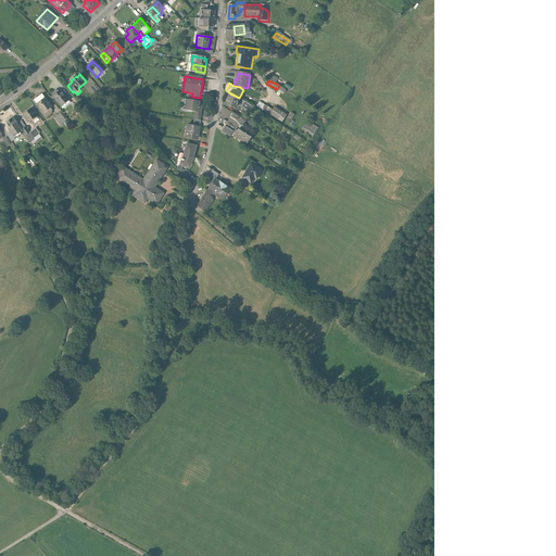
[(68,101),(60,91),(59,92),(58,91),(57,91),(54,92),(54,95),(55,95),(53,97),(61,106),(68,101)]
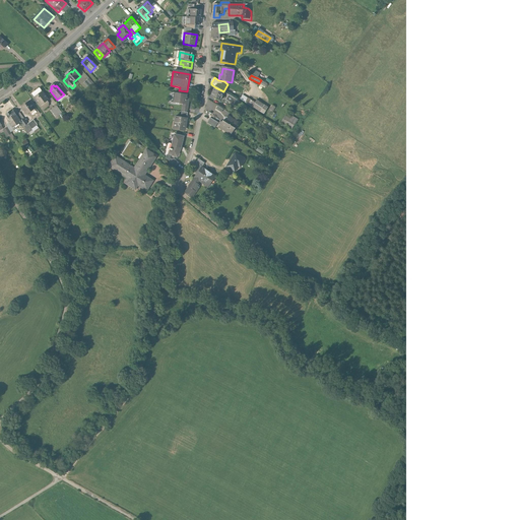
[(223,91),(215,87),(211,96),(220,101),(224,92),(223,91)]
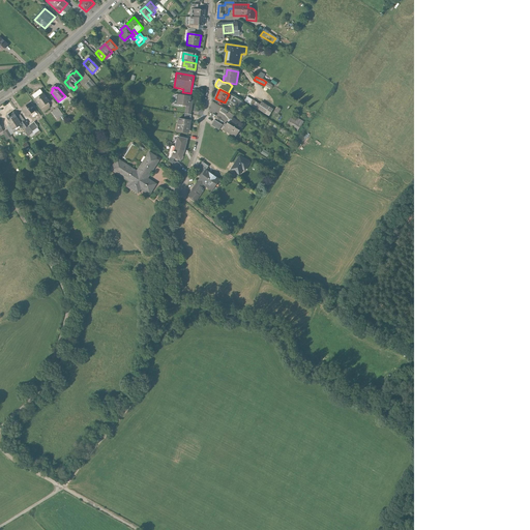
[(42,94),(39,91),(33,96),(35,99),(34,99),(41,109),(50,102),(43,94),(42,94)]
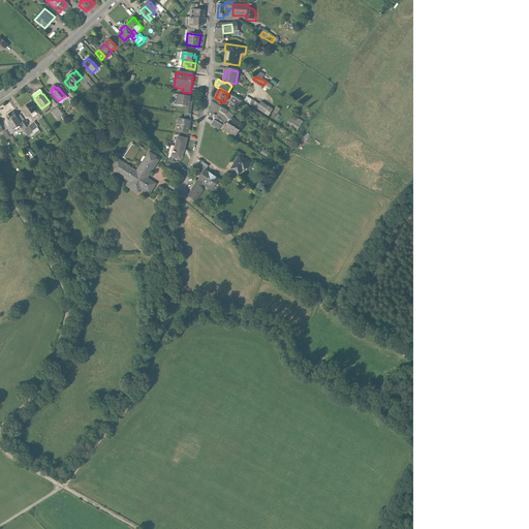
[(186,107),(192,109),(193,101),(190,101),(190,97),(178,95),(177,105),(183,106),(182,106),(186,107)]
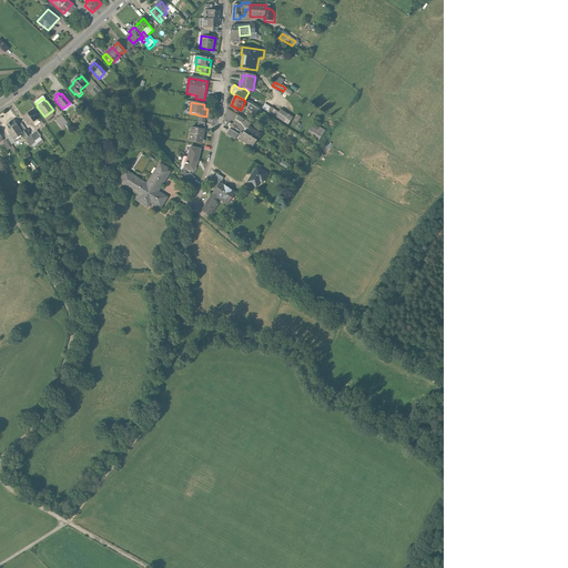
[(259,110),(250,104),(246,109),(255,115),(259,110)]
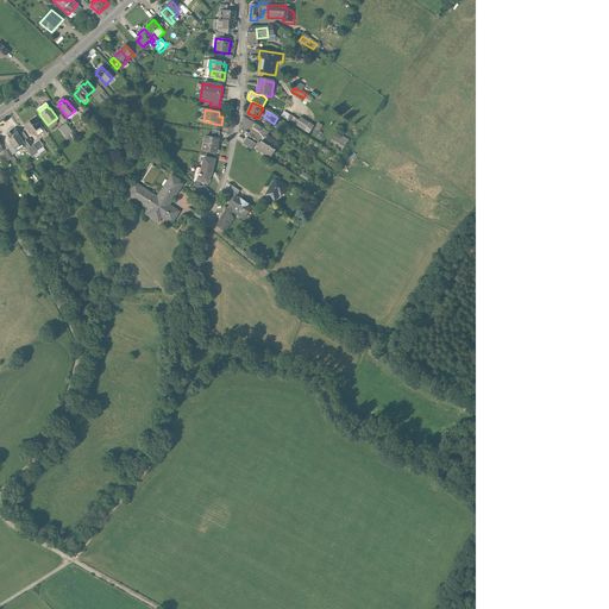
[(299,121),(292,117),(288,121),(309,135),(312,132),(315,126),(301,118),(299,121)]
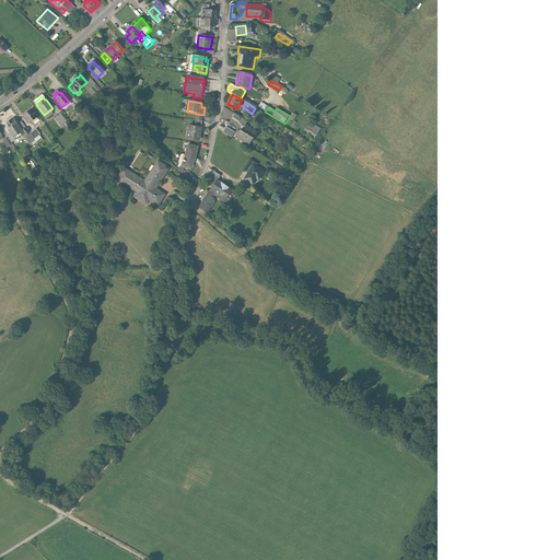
[(37,118),(32,109),(23,116),(28,125),(37,118)]
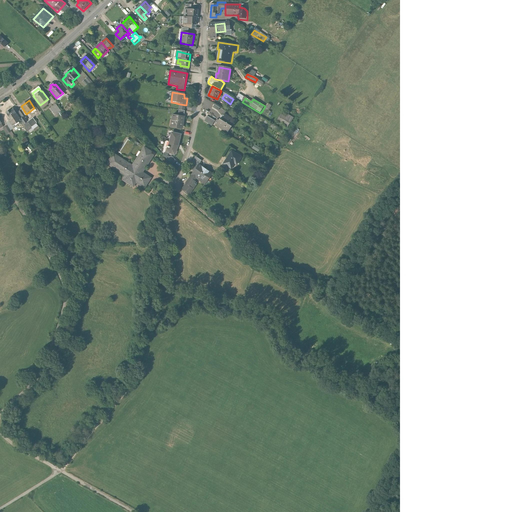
[(266,103),(265,106),(262,111),(266,114),(268,110),(273,113),(276,109),(266,103)]
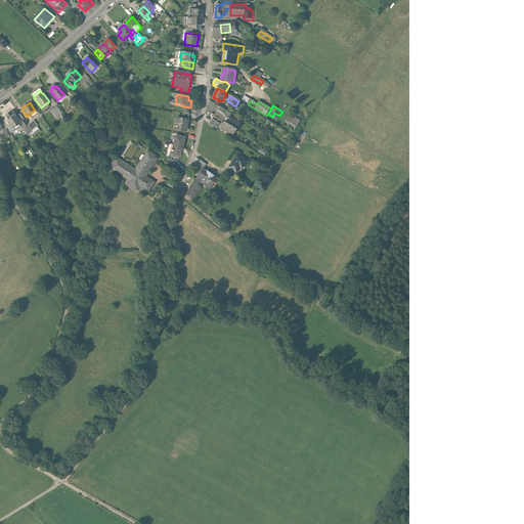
[(57,107),(51,112),(57,120),(61,117),(60,115),(61,114),(57,107)]
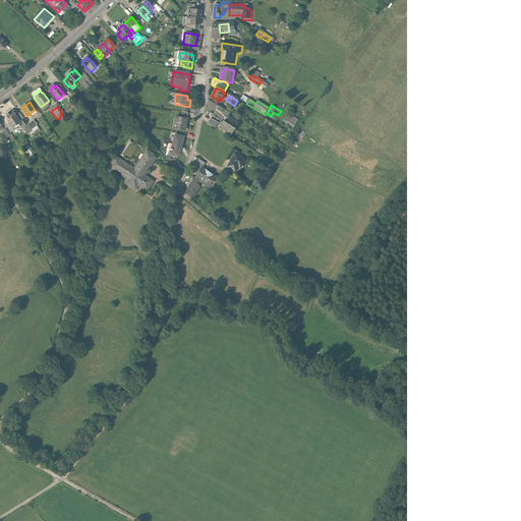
[(11,113),(10,112),(6,115),(9,120),(7,121),(12,128),(20,123),(16,116),(13,112),(11,113)]
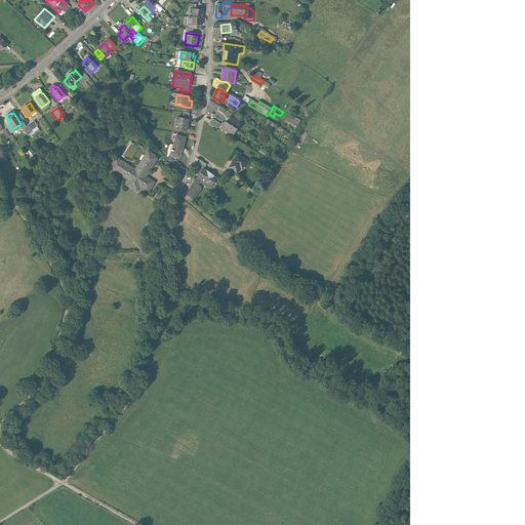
[(21,114),(16,117),(21,124),(28,135),(33,132),(33,131),(28,125),(21,114)]
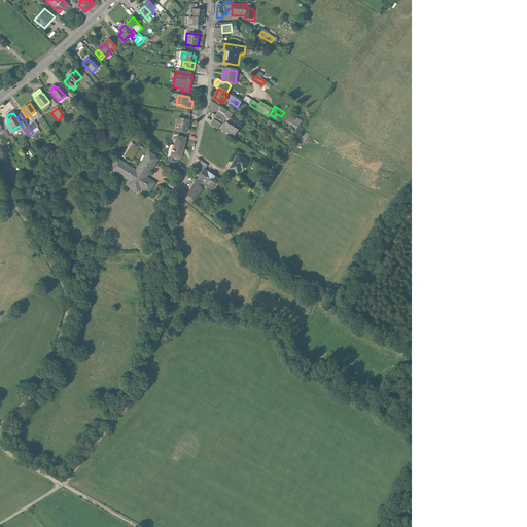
[(302,123),(291,115),(285,126),(295,133),(302,123)]
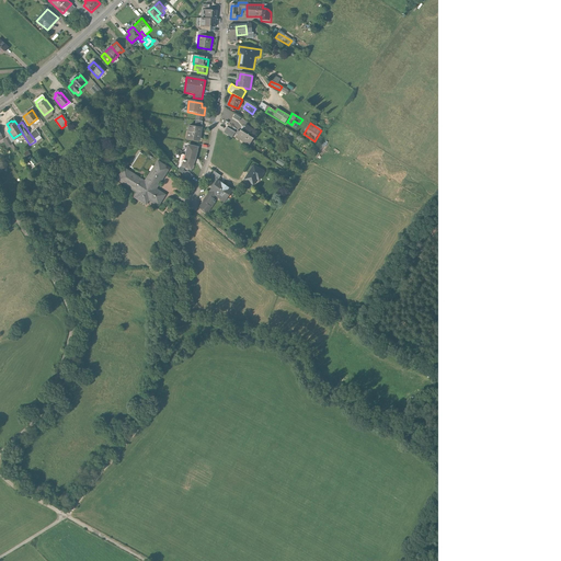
[(256,133),(243,125),(240,132),(253,139),(256,133)]
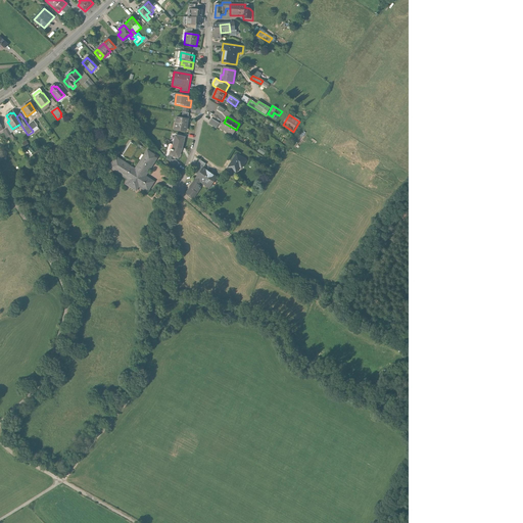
[(182,119),(179,119),(179,121),(177,121),(175,131),(186,133),(188,120),(182,119)]
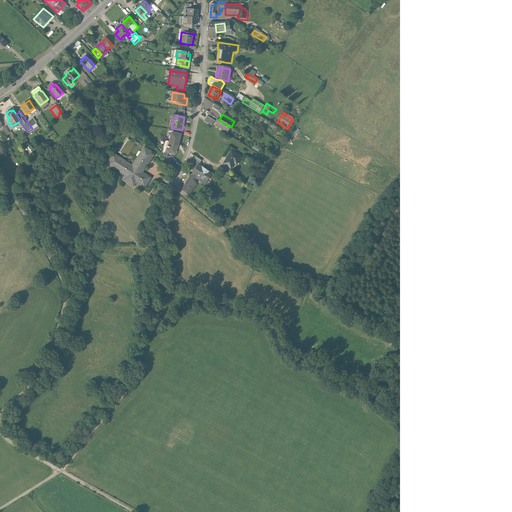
[(215,121),(207,117),(204,122),(212,127),(215,121)]
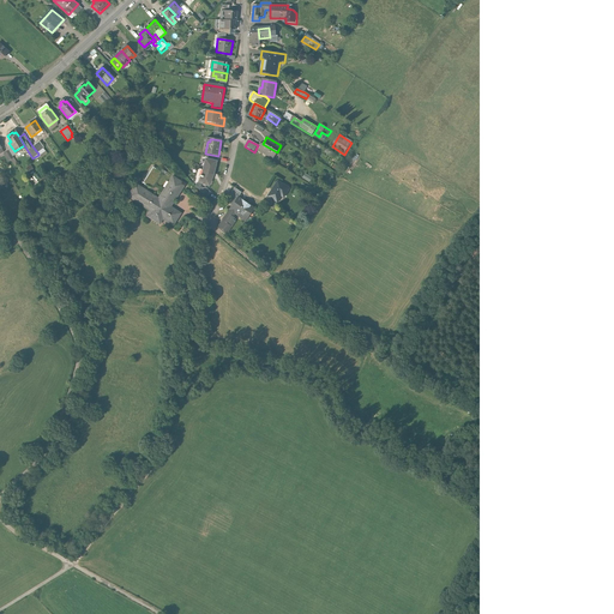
[(40,142),(32,146),(38,154),(44,149),(40,142)]
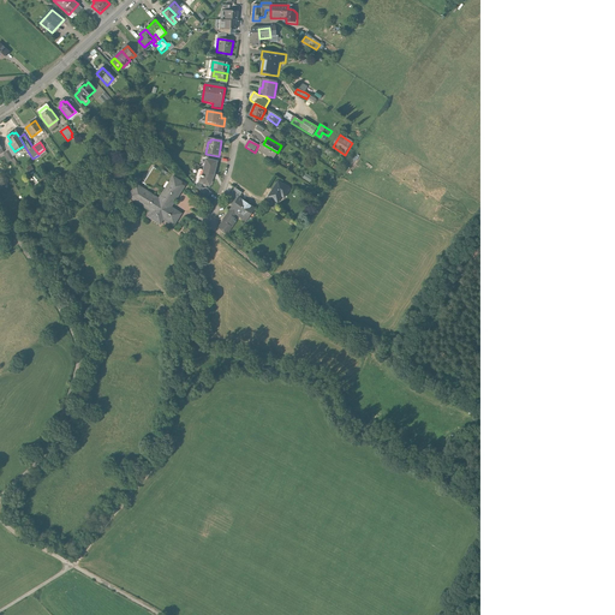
[(278,153),(263,144),(258,150),(273,160),(278,153)]
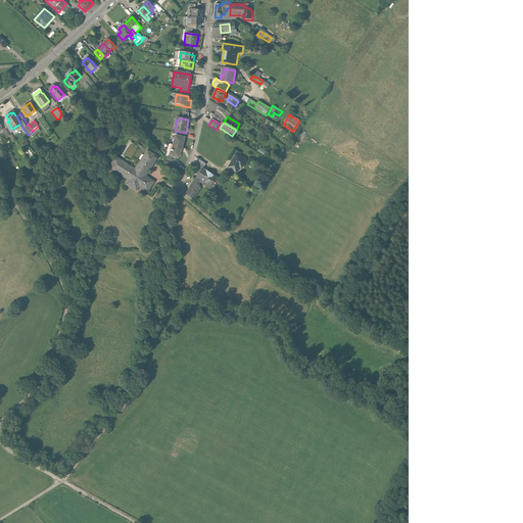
[(8,129),(3,132),(6,138),(9,136),(12,142),(15,140),(8,129)]
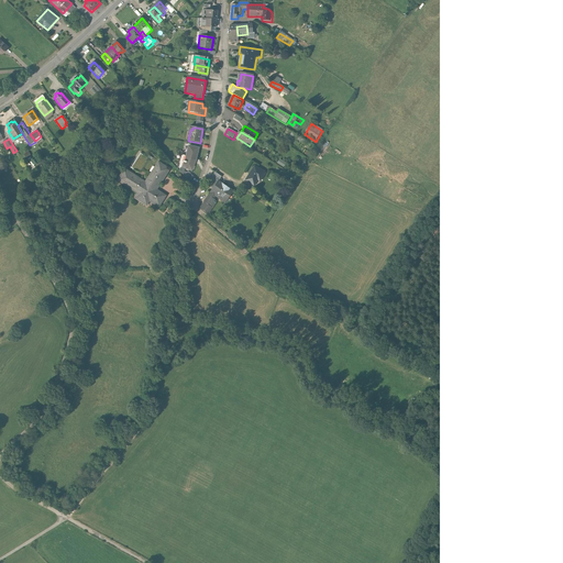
[(199,148),(188,146),(185,157),(181,167),(192,170),(196,161),(199,148)]
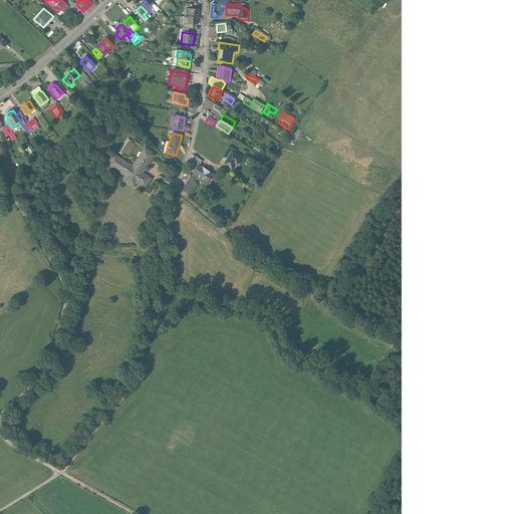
[(129,141),(120,153),(126,158),(136,146),(129,141)]
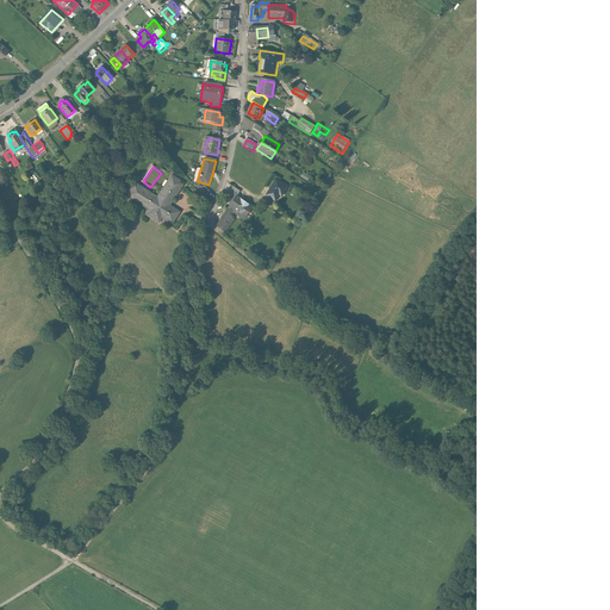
[(135,181),(126,197),(148,210),(144,216),(160,226),(163,222),(172,228),(181,212),(170,206),(185,184),(172,175),(168,182),(166,180),(162,186),(165,187),(157,198),(147,191),(148,190),(135,181)]
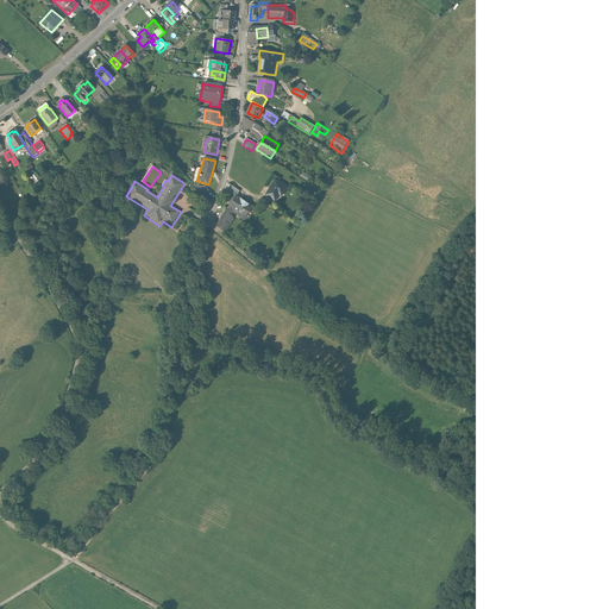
[(275,201),(280,194),(282,196),(287,187),(275,180),(265,196),(268,198),(275,201)]
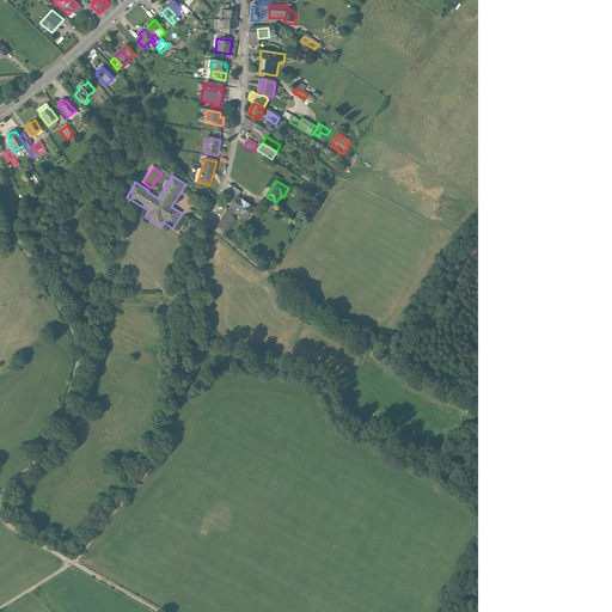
[(210,193),(204,187),(201,191),(206,197),(210,193)]
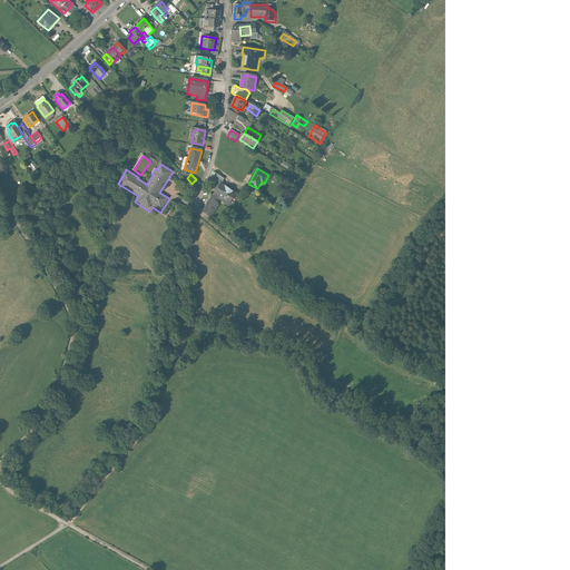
[(214,182),(219,185),(220,183),(222,184),(225,179),(218,175),(214,182)]
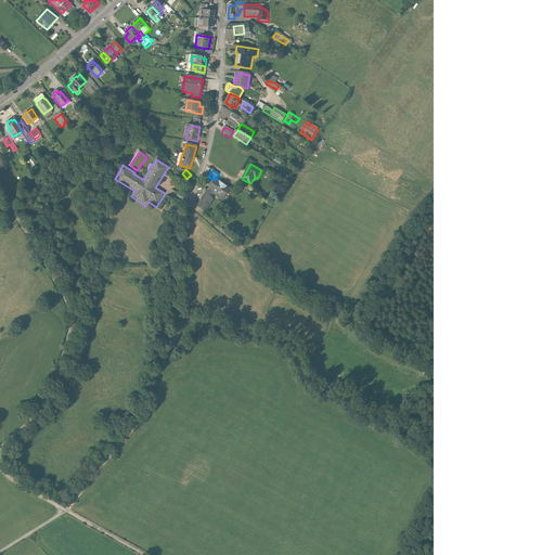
[(195,206),(205,214),(210,205),(207,203),(216,192),(223,196),(229,189),(216,179),(215,178),(214,180),(195,206)]
